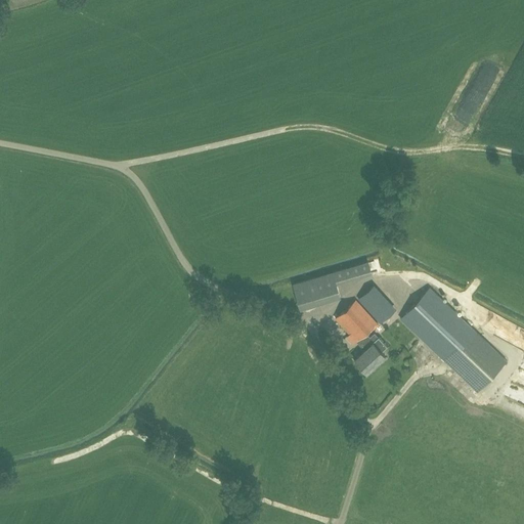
[(365,262),(331,272),(335,285),(370,273),(366,262),(365,262)]
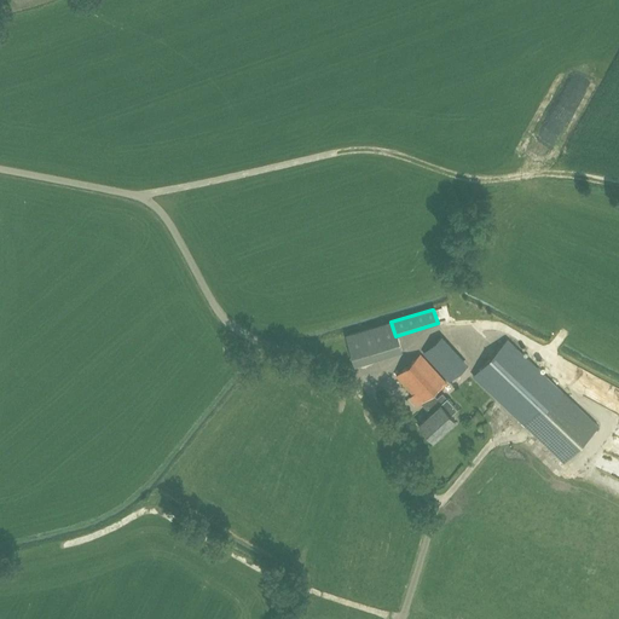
[(395,336),(391,322),(346,336),(354,364),(400,350),(395,336)]
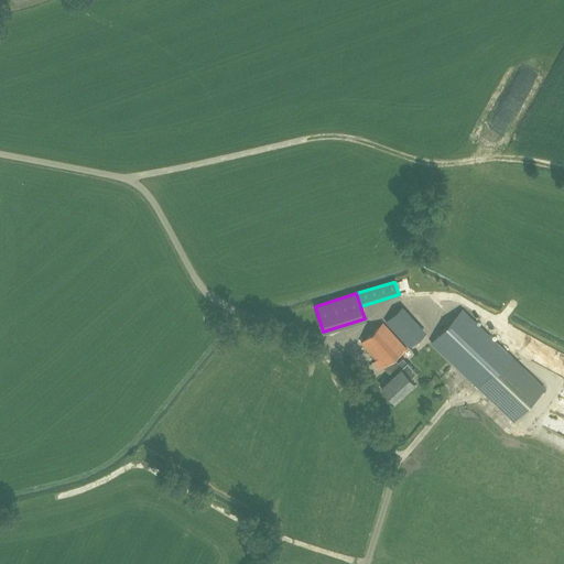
[(401,307),(386,322),(409,347),(424,333),(401,307)]
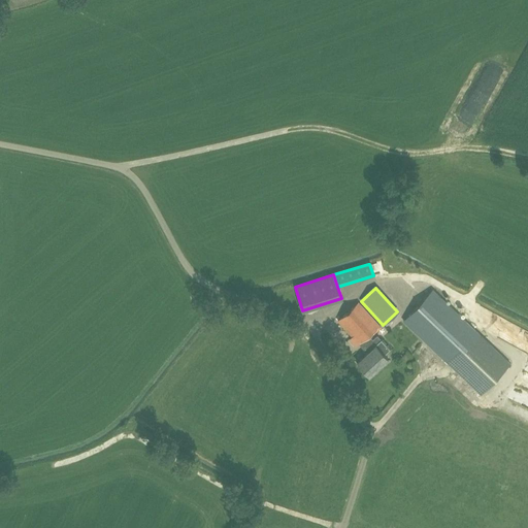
[(482,335),(432,289),(403,320),(453,366),(453,367),(482,335)]
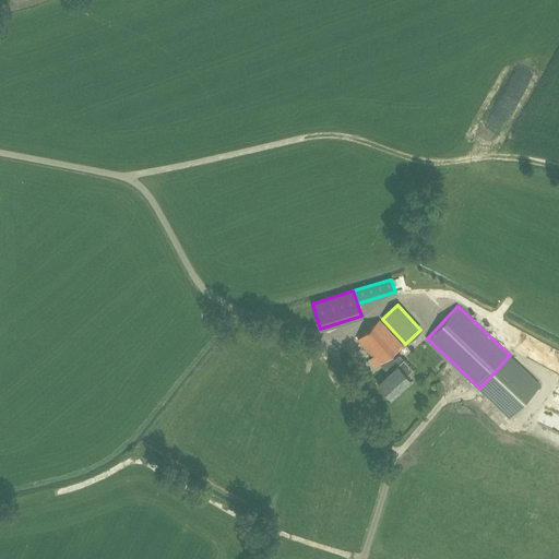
[(391,397),(411,380),(406,375),(413,369),(403,359),(401,361),(396,357),(394,359),(390,355),(393,352),(395,353),(403,346),(379,320),(357,340),(389,373),(378,383),(391,397)]
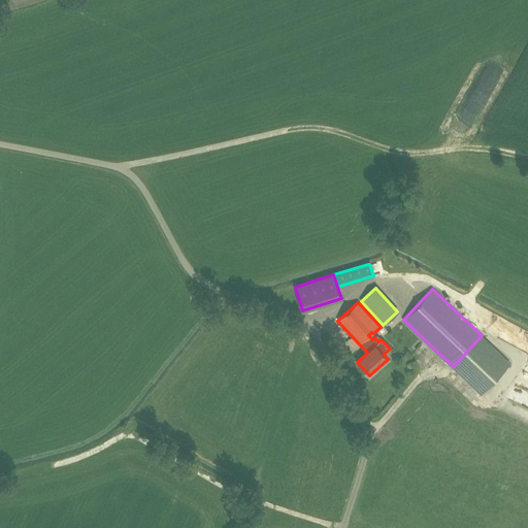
[(501,317),(498,323),(515,332),(519,326),(501,317)]
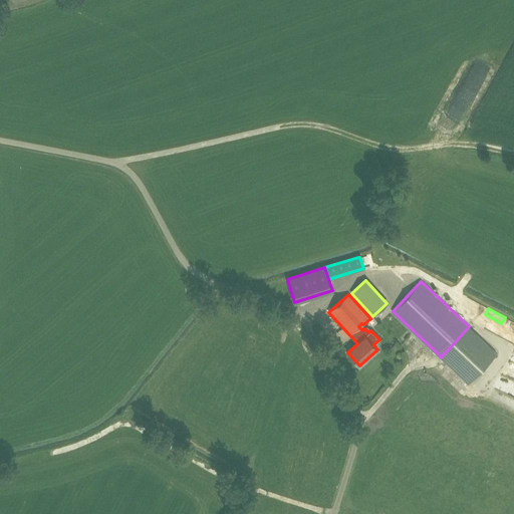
[(497,352),(469,326),(441,356),(441,357),(468,382),(497,352)]
